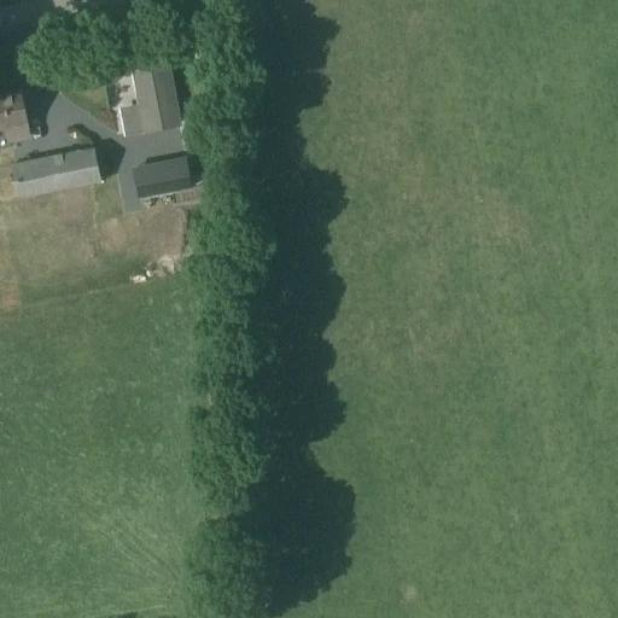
[(144,104),(126,106),(129,127),(180,120),(172,64),(138,70),(144,104)]
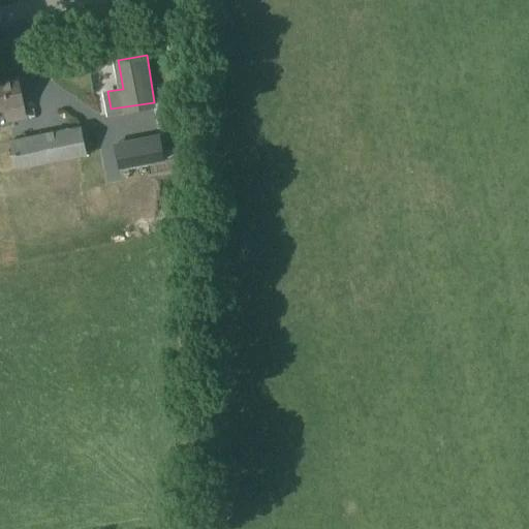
[(17,79),(0,82),(0,109),(5,109),(7,120),(25,117),(17,79)]
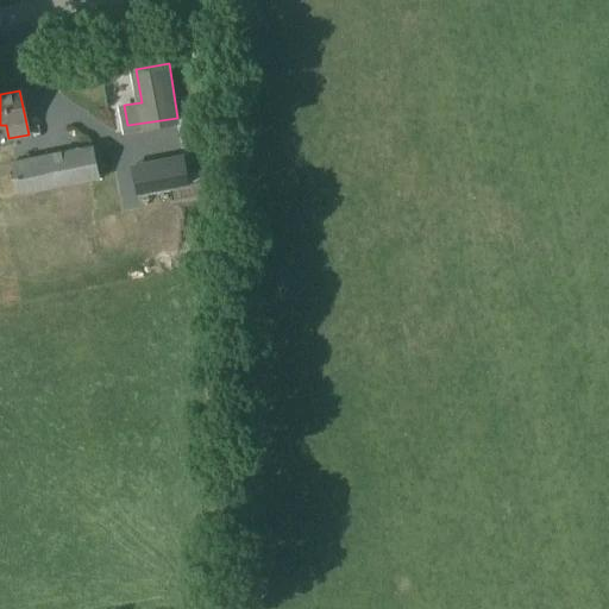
[(187,121),(123,130),(126,154),(189,145),(187,121)]
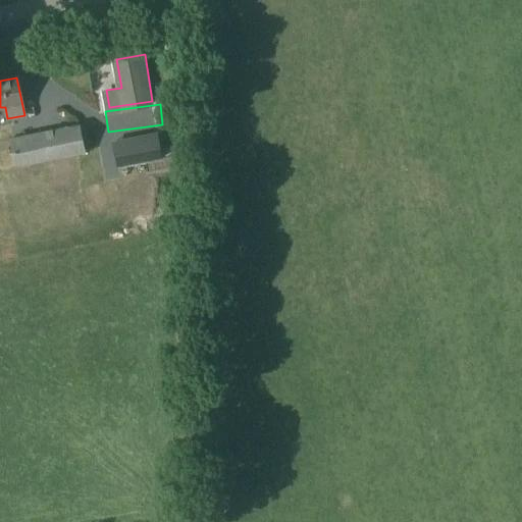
[(74,155),(85,153),(79,123),(10,138),(15,167),(56,159),(74,155)]
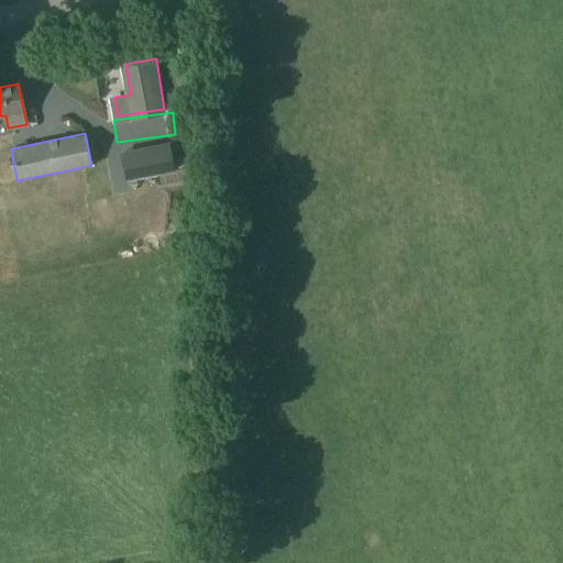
[(172,140),(125,148),(129,169),(176,161),(172,140)]
